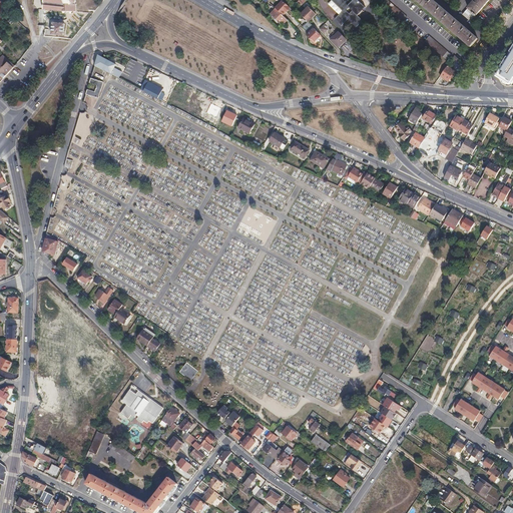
[(0,0),(0,10),(5,12),(8,3),(0,0)]
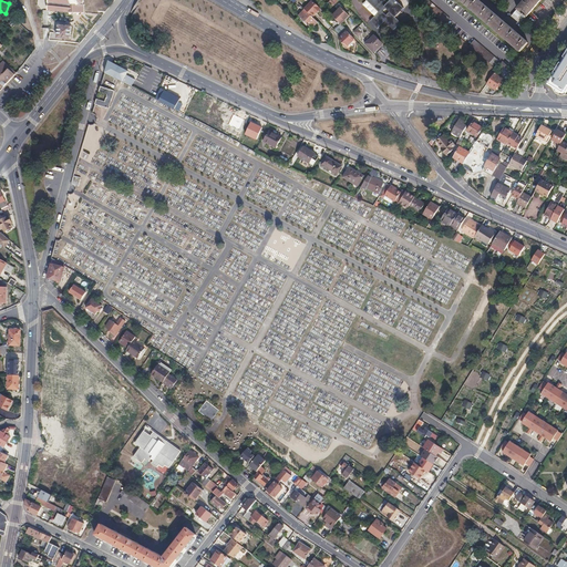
[(48,10),(53,10),(58,11),(84,12),(84,3),(83,2),(83,1),(83,0),(48,0),(48,3),(49,3),(48,10)]
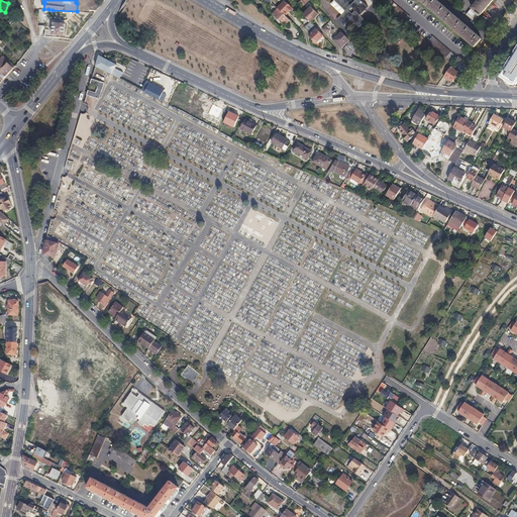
[(284,0),(277,7),(279,9),(285,15),(293,8),(284,0)]
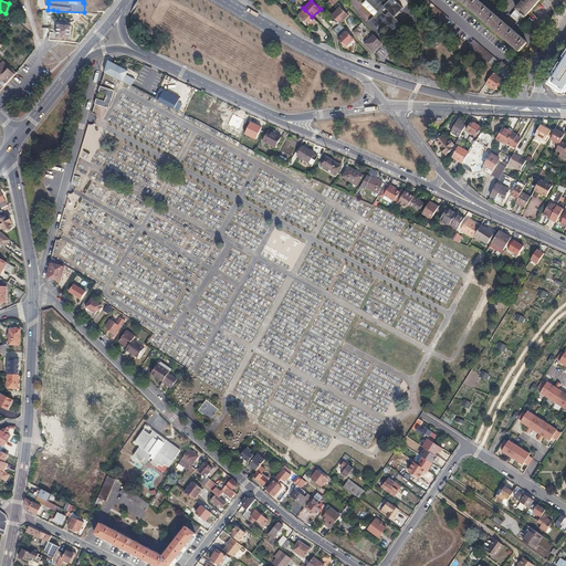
[(365,0),(378,12),(369,21),(377,29),(384,21),(394,30),(400,23),(395,18),(404,9),(397,1),(397,0),(365,0)]
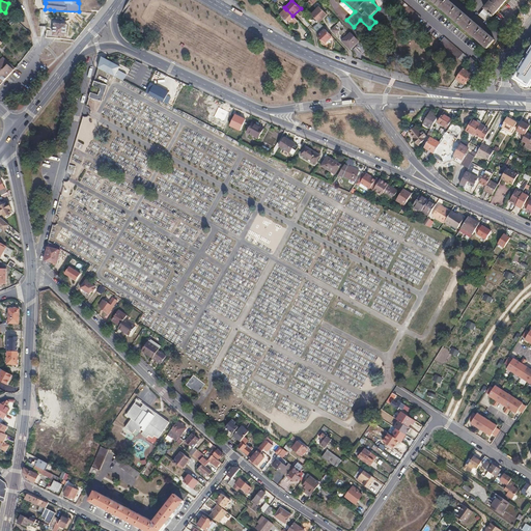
[(399,0),(397,0),(394,4),(402,10),(417,24),(422,19),(407,5),(399,0)]
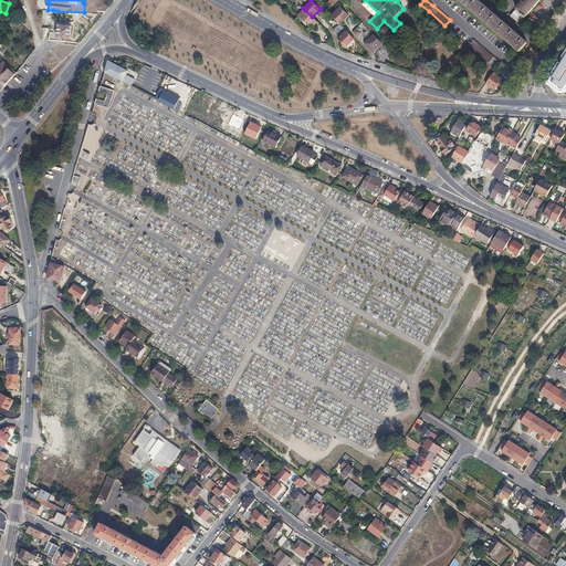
[(459,0),(520,52),(527,43),(477,0),(459,0)]
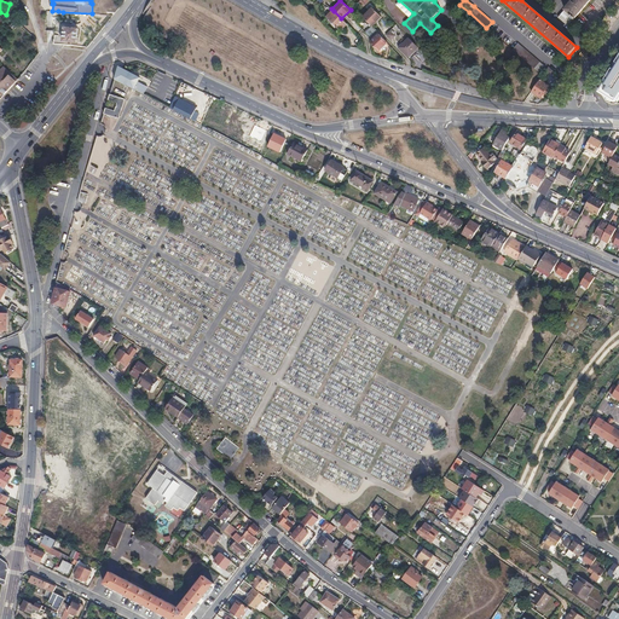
[(590,0),(573,0),(559,18),(568,27),(590,0)]
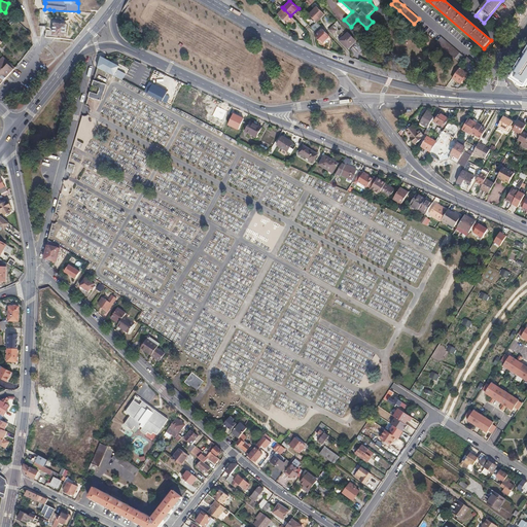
[(317,6),(309,14),(316,23),(325,14),(317,6)]
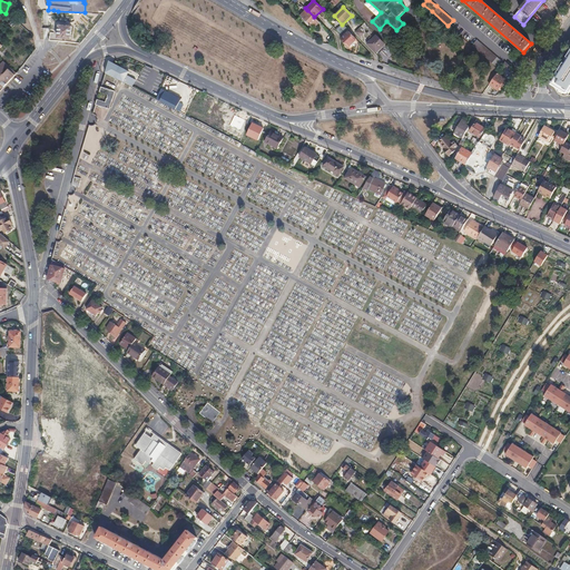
[(314,29),(320,22),(314,17),(307,10),(301,16),(314,29)]
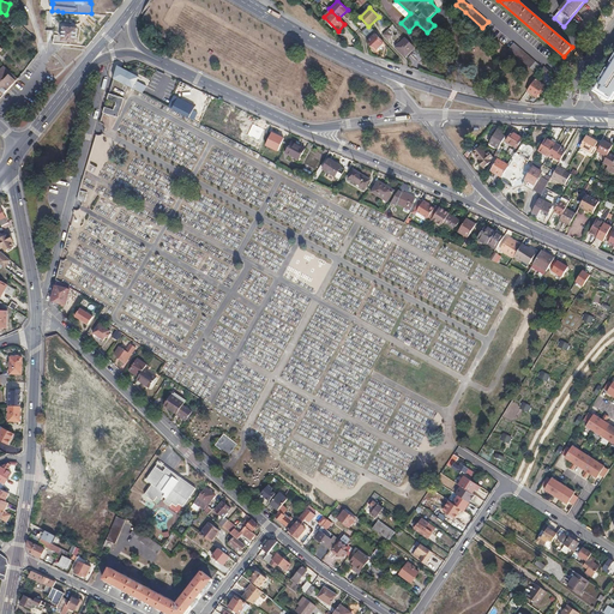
[(385,43),(380,38),(369,26),(363,32),(371,40),(367,42),(377,50),(385,43)]
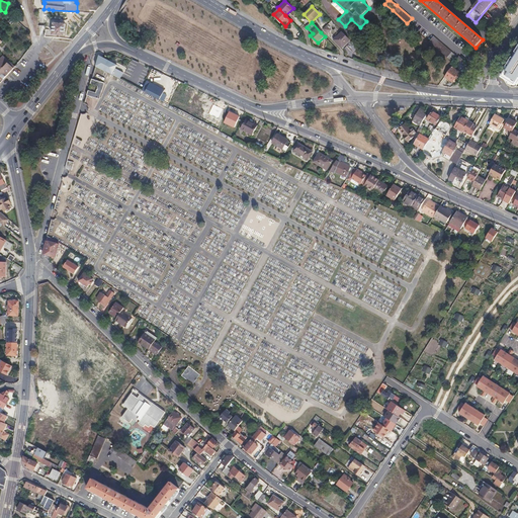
[(54,23),(53,34),(65,35),(66,24),(54,23)]
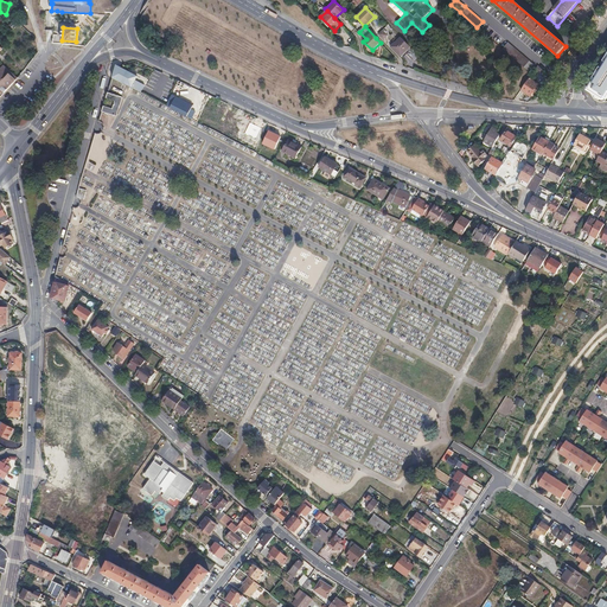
[(384,40),(389,34),(383,30),(378,34),(384,40)]
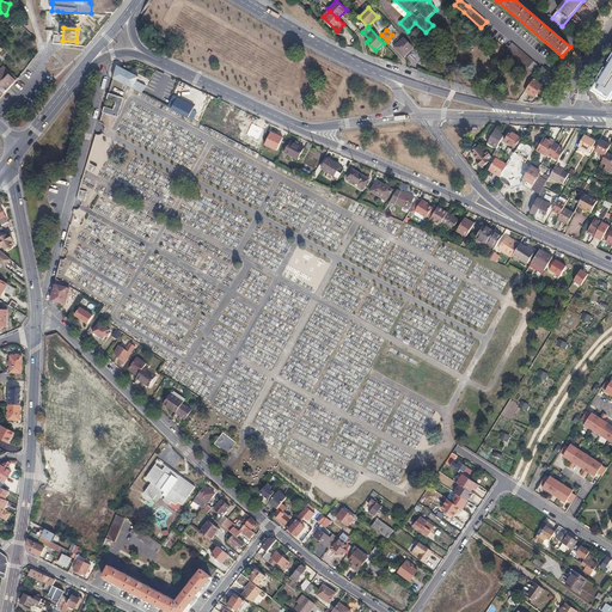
[(170,46),(175,37),(163,31),(158,40),(170,46)]
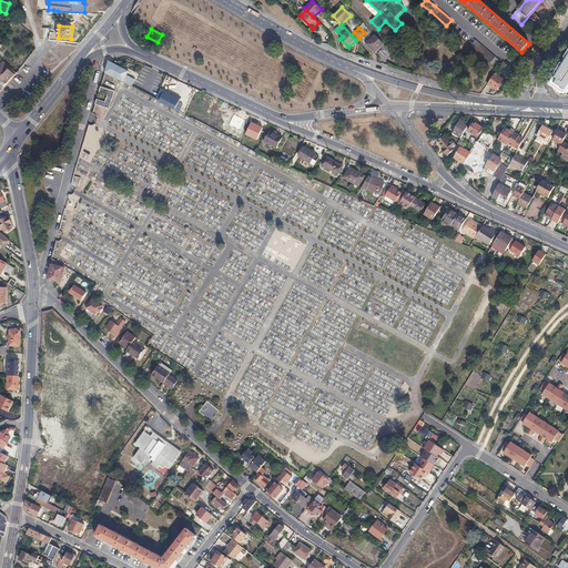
[(384,43),(375,34),(366,44),(375,52),(384,43)]
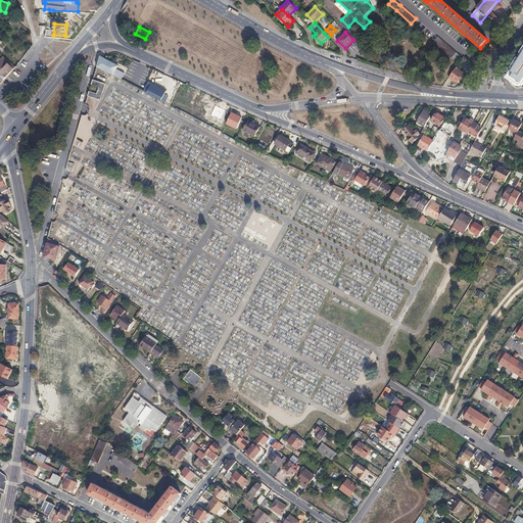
[(438,37),(433,43),(455,61),(460,56),(438,37)]
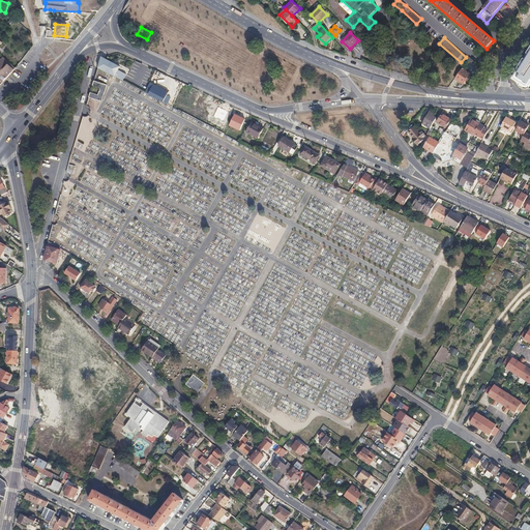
[(358,56),(364,50),(358,43),(352,49),(358,56)]
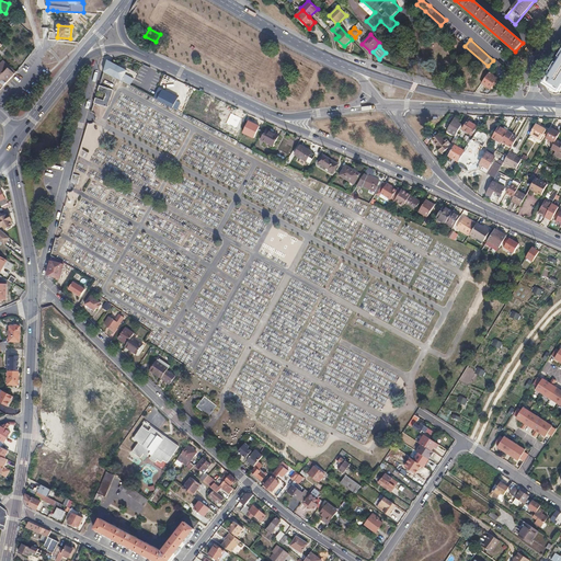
[(560,53),(545,82),(560,91),(560,53)]
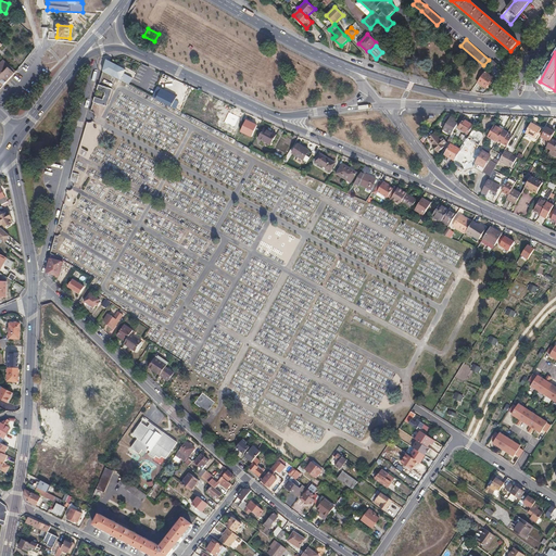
[(0,87),(1,86),(3,87),(16,71),(3,60),(0,63),(0,87)]
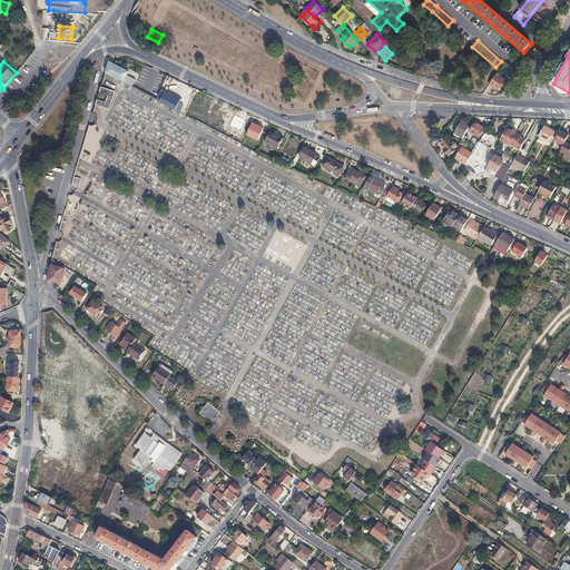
[(150,82),(146,80),(141,78),(109,61),(106,74),(115,78),(145,94),(150,82)]
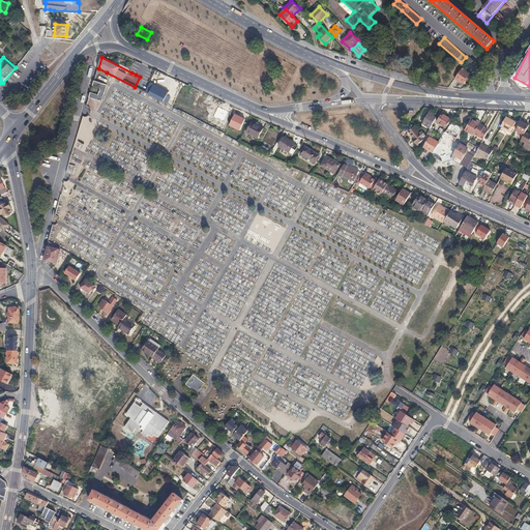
[(136,64),(131,72),(136,75),(140,67),(136,64)]
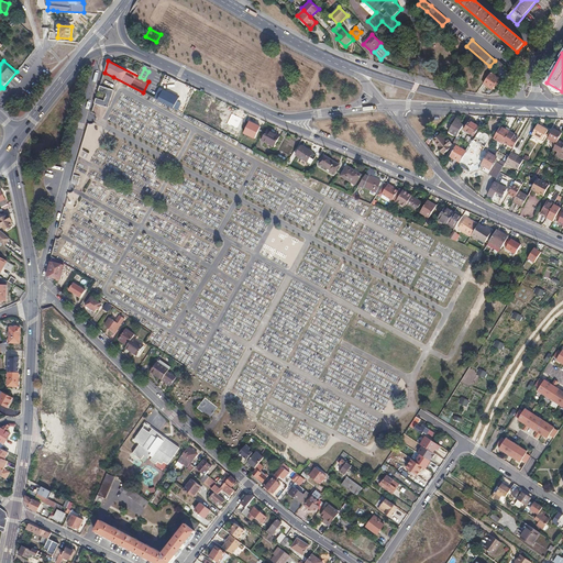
[(105,73),(102,78),(110,83),(113,77),(105,73)]
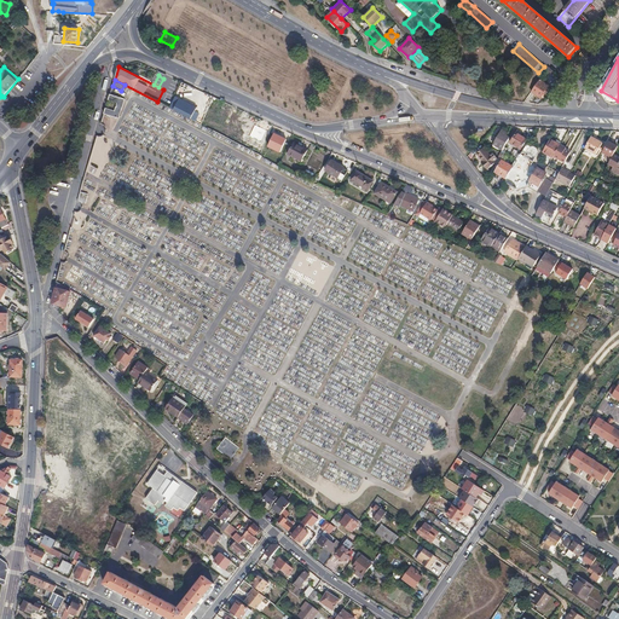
[(539,80),(531,92),(541,98),(548,86),(539,80)]
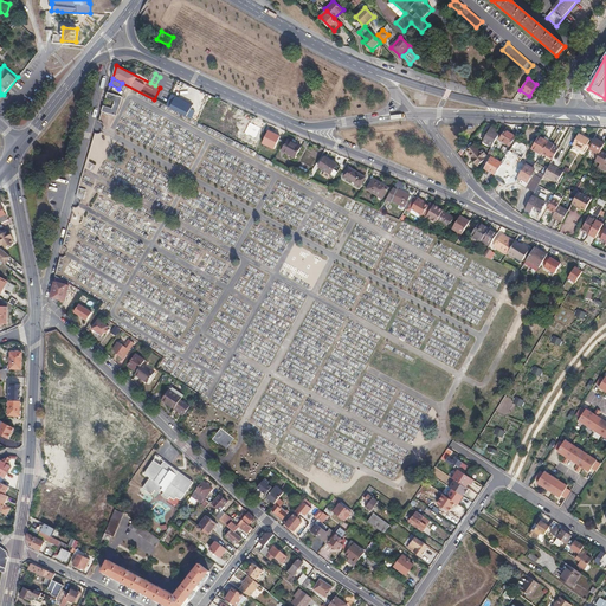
[(160,88),(154,100),(187,117),(192,107),(175,98),(176,97),(160,88)]
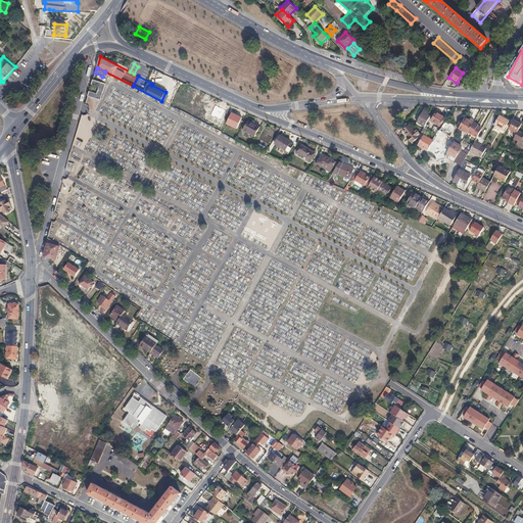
[(89,91),(87,96),(100,100),(105,84),(93,80),(91,85),(99,87),(97,94),(89,91)]
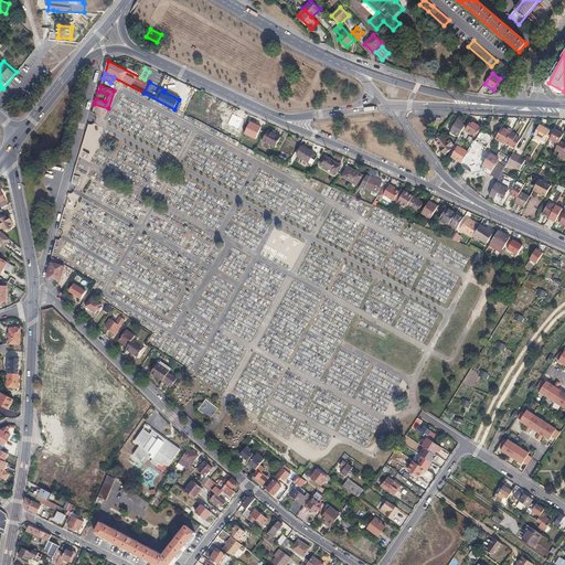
[(251,119),(245,116),(216,100),(211,110),(201,105),(194,118),(238,142),(246,129),(245,128),(251,119)]
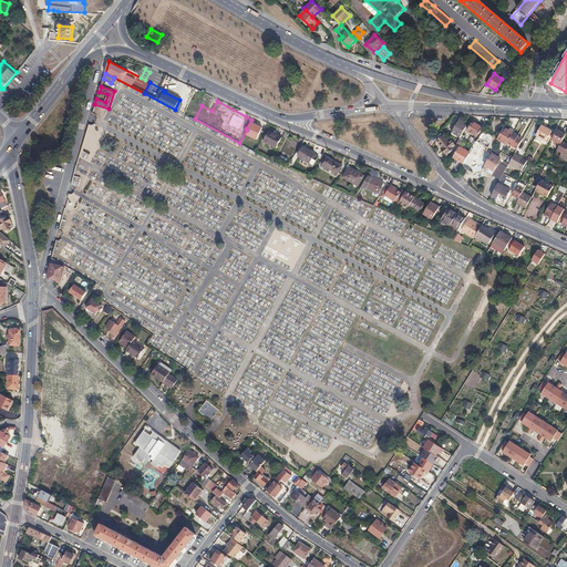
[(455,134),(460,137),(463,133),(460,131),(465,123),(460,120),(452,133),(455,134)]
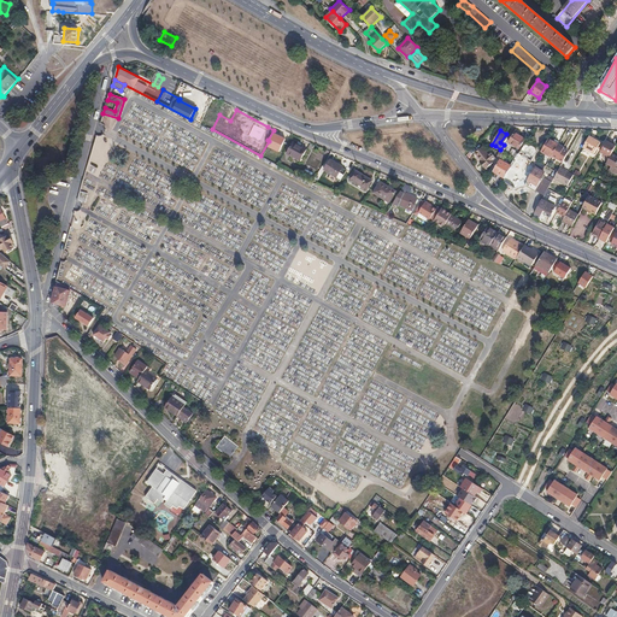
[(515,134),(509,144),(519,148),(524,139),(515,134)]
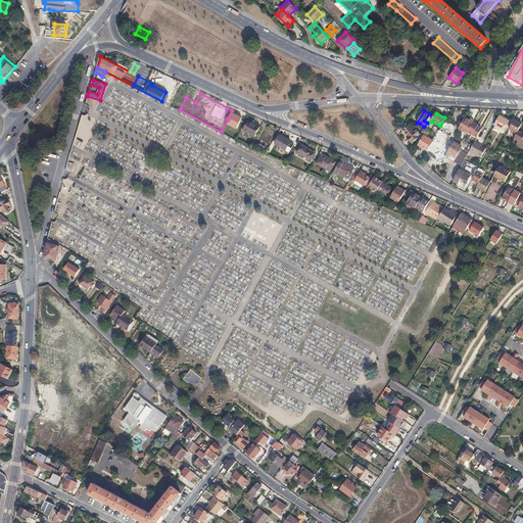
[(498,117),(494,125),(504,130),(509,121),(500,115),(498,117)]
